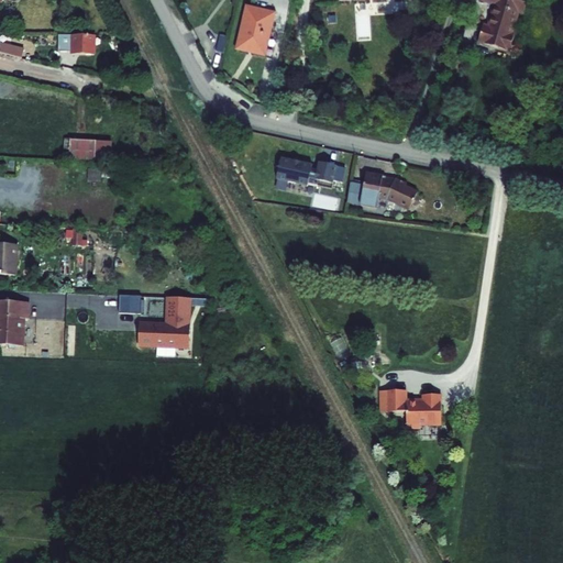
[(481,0),(496,4),(489,26),(484,25),(478,43),(510,53),(517,30),(515,29),(520,13),(525,14),(529,0),(481,0)]
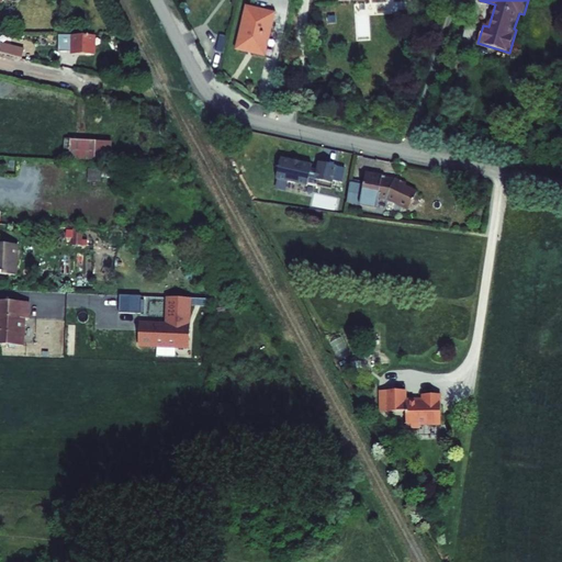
[(247,8),(237,48),(263,55),(272,22),(267,21),(269,12),(247,8)]
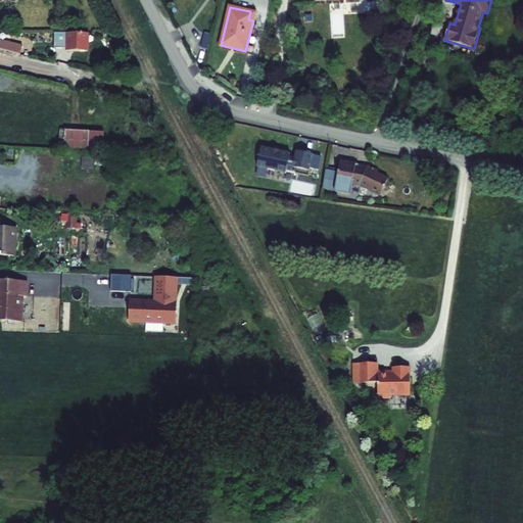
[(204,33),(201,48),(208,50),(211,35),(204,33)]
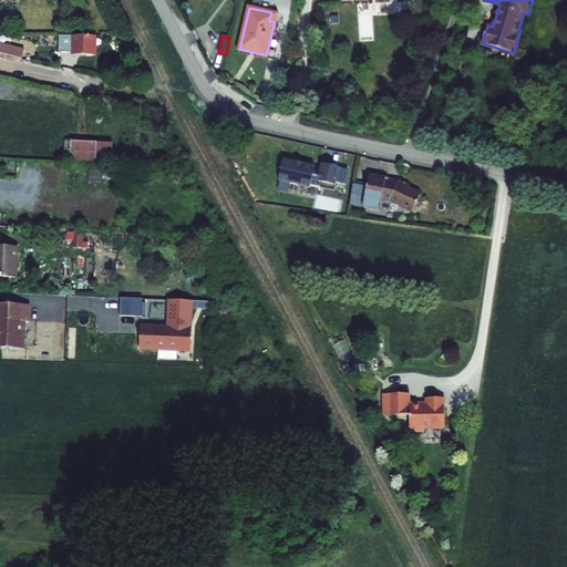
[(95,37),(59,37),(59,53),(73,53),(80,53),(80,55),(95,55),(95,37)]
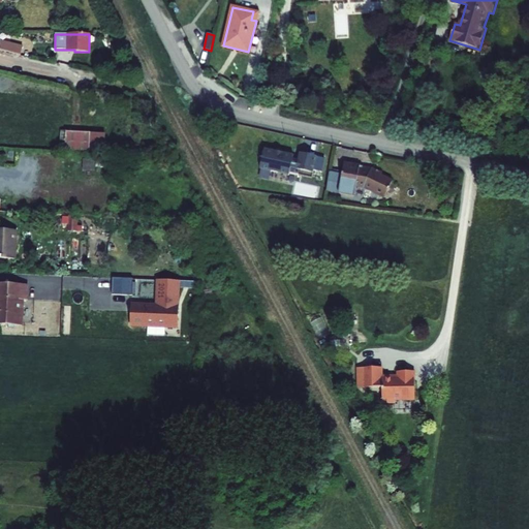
[(0,50),(20,55),(22,48),(0,41),(0,50)]
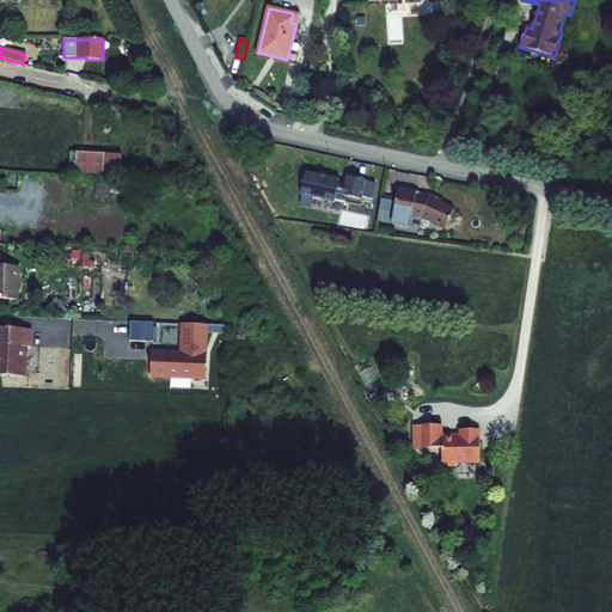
[(104,154),(71,152),(69,173),(103,175),(104,154)]
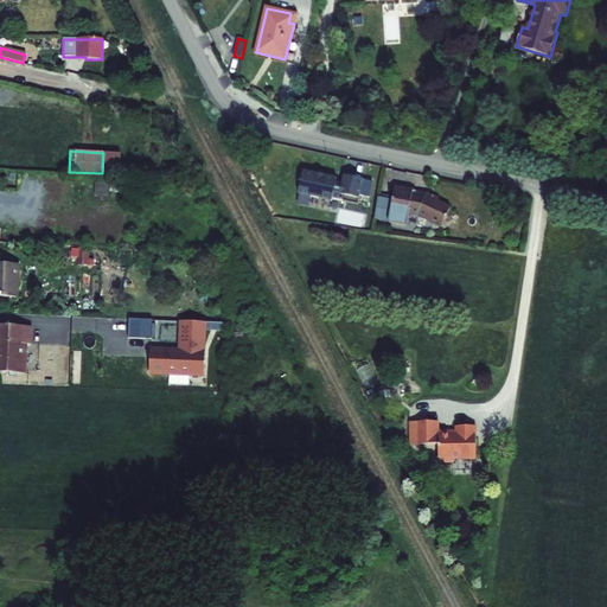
[(103,153),(102,173),(120,174),(121,153),(103,153)]
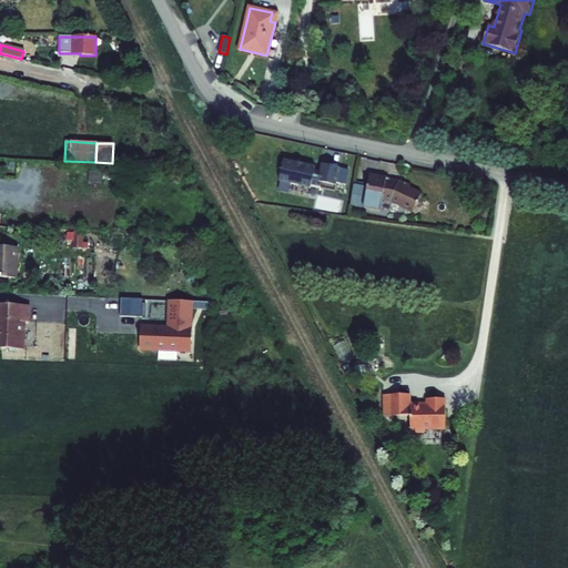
[(311,185),(321,188),(322,183),(336,185),(340,168),(321,164),(320,172),(314,171),(315,166),(304,164),(300,161),(295,162),(284,160),(280,181),(311,188),(311,185)]
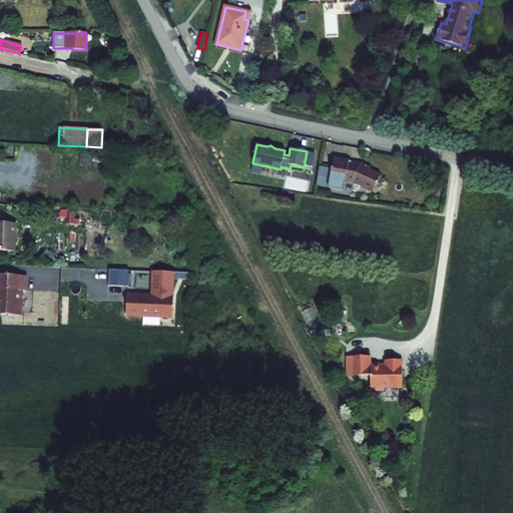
[(94,154),(83,154),(83,162),(97,162),(97,171),(102,171),(102,157),(94,157),(94,154)]
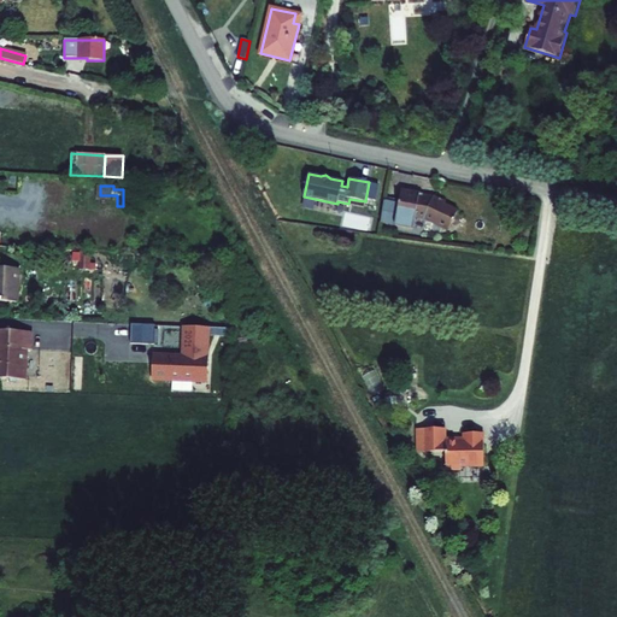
[(450,229),(458,211),(445,205),(446,203),(434,197),(433,199),(422,198),(423,194),(401,191),(399,200),(386,198),(381,223),(413,229),(416,218),(424,219),(446,230),(450,229)]
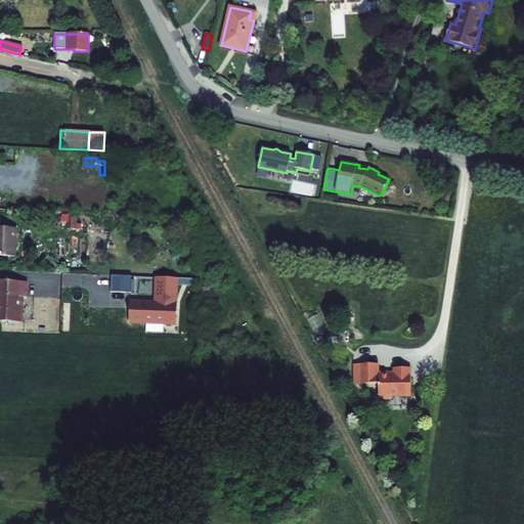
[(46,210),(58,210),(58,198),(46,198),(46,210)]
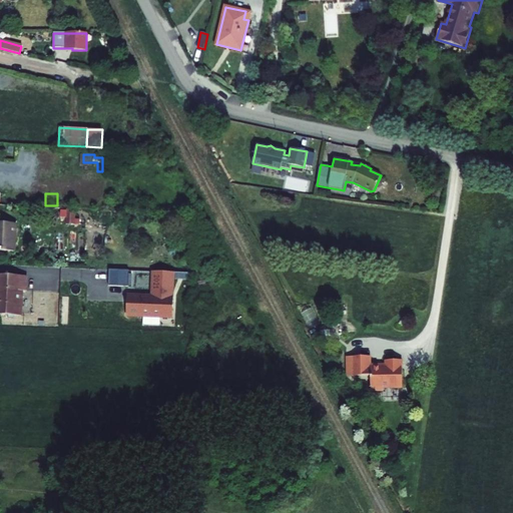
[(66,223),(74,224),(75,209),(67,208),(66,223)]
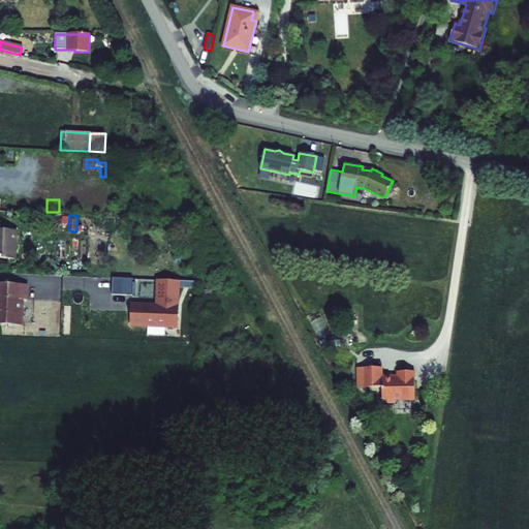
[(0,258),(16,259),(18,230),(0,229),(0,258)]
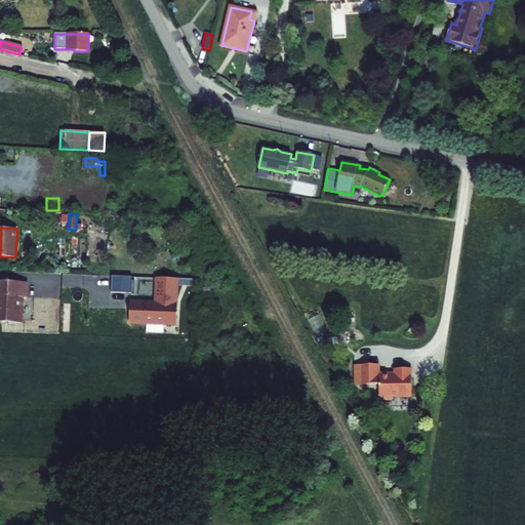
[(114,291),(132,291),(132,275),(115,275),(114,291)]
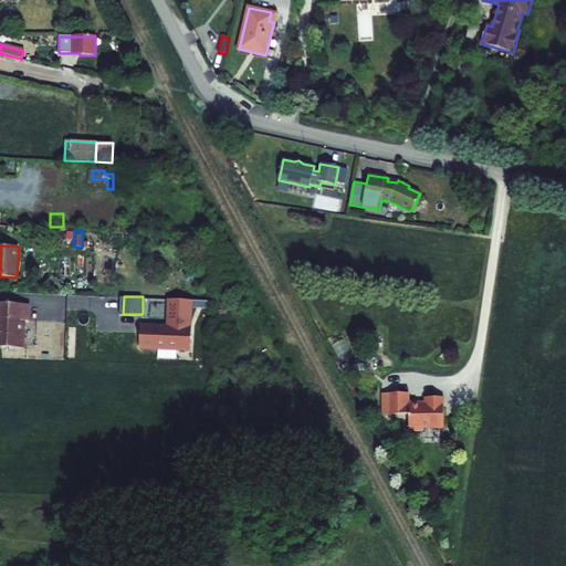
[(168,323),(143,323),(143,348),(195,349),(196,299),(169,297),(168,323)]
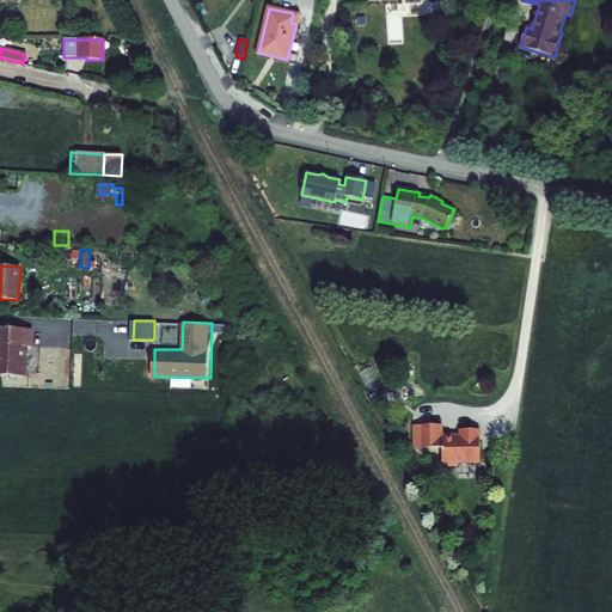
[(26,347),(29,347),(29,338),(18,338),(18,329),(0,328),(0,375),(25,377),(26,347)]
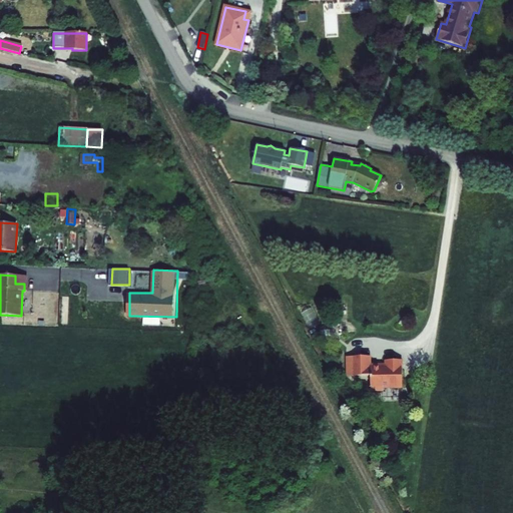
[(27,277),(15,276),(15,284),(24,284),(24,291),(26,292),(27,277)]
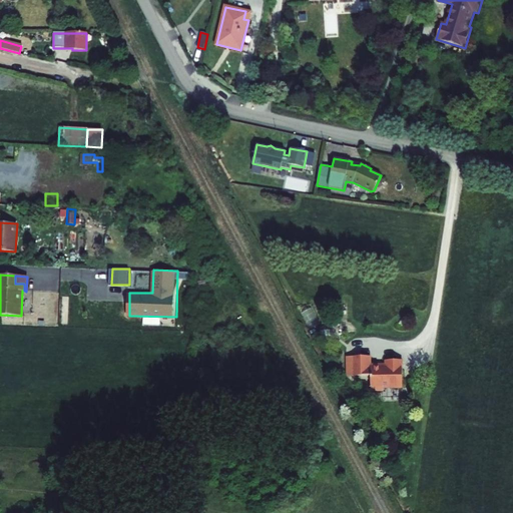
[(383,389),(402,388),(402,361),(386,361),(386,367),(371,366),(371,357),(353,357),(353,376),(371,376),(371,391),(383,391),(383,389)]
